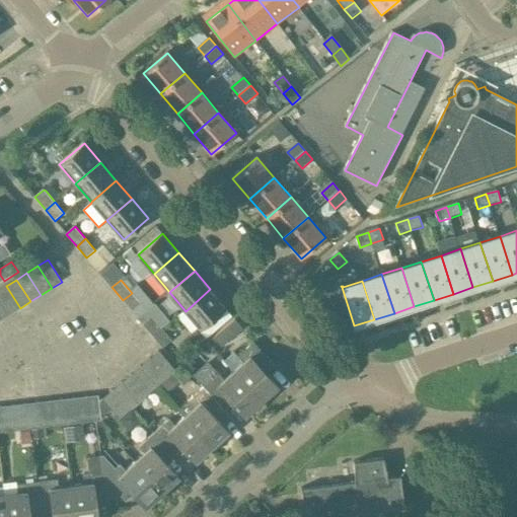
[(6,286),(0,289),(0,299),(10,315),(20,308),(6,286)]
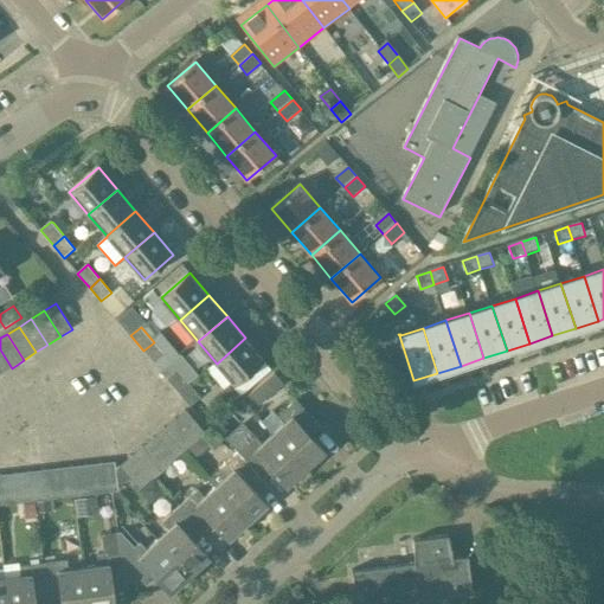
[(236,385),(265,360),(245,338),(217,364),(236,385)]
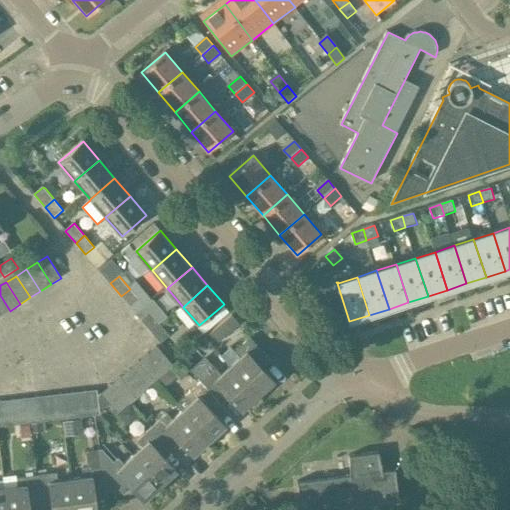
[(130,289),(121,296),(129,306),(138,298),(130,289)]
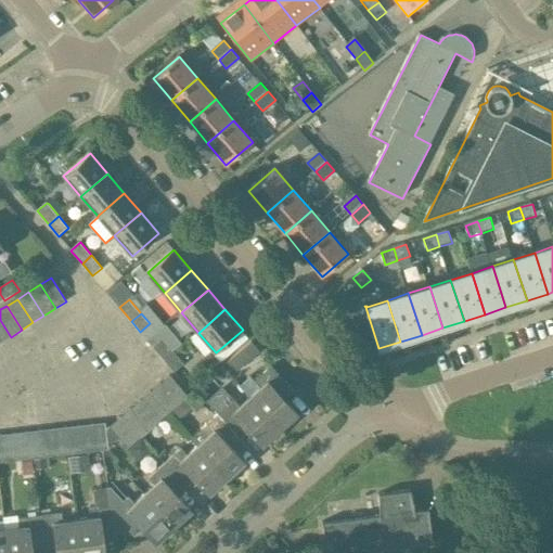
[(0,320),(0,343),(11,337),(0,320)]
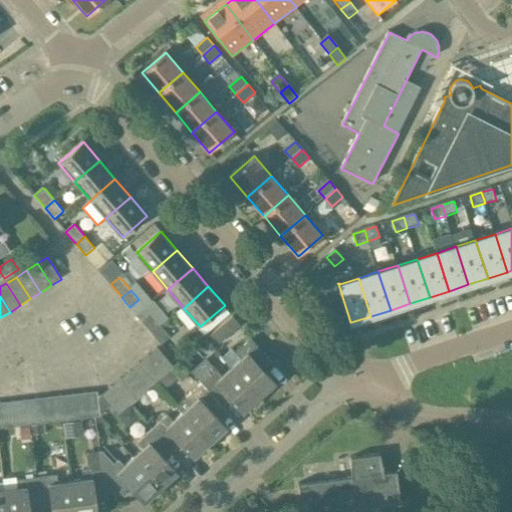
[(151,313),(142,321),(153,334),(162,326),(151,313)]
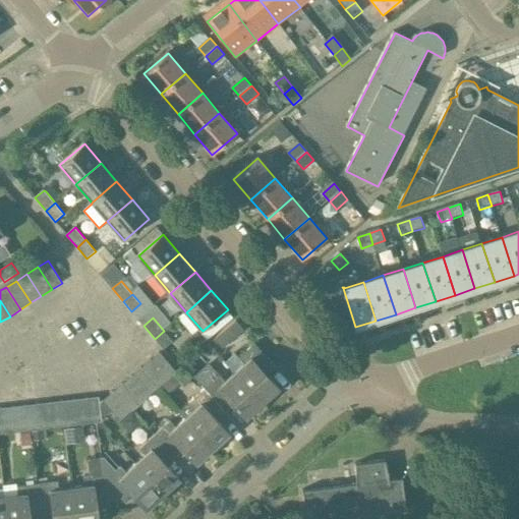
[(217,338),(215,340),(223,349),(244,331),(242,329),(237,322),(217,338)]
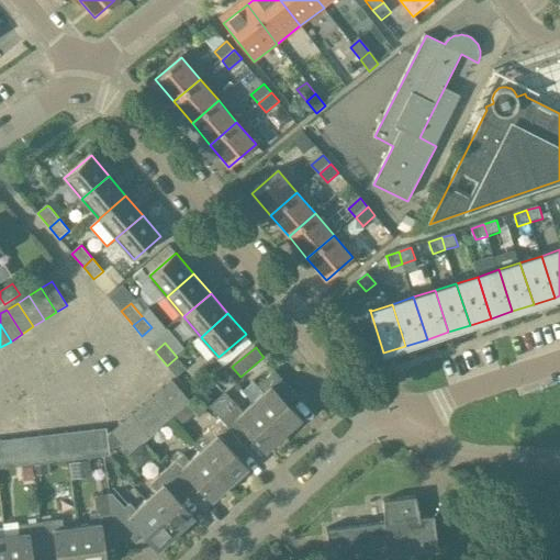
[(177,357),(167,366),(177,377),(187,369),(177,357)]
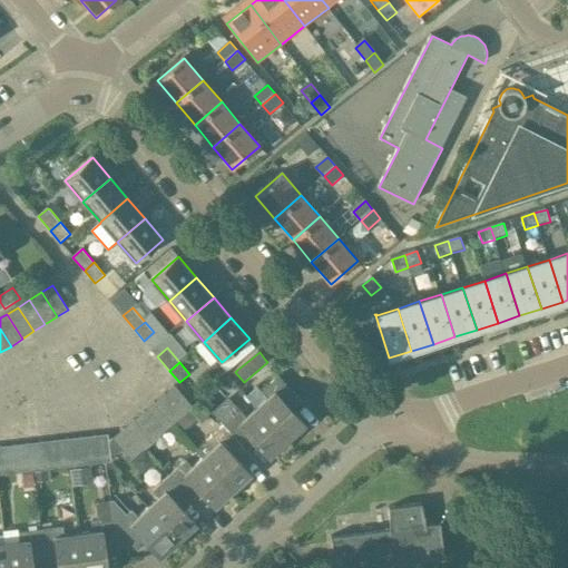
[(287,441),(305,424),(287,405),(297,395),(278,375),(262,392),(268,399),(258,409),(287,441)]
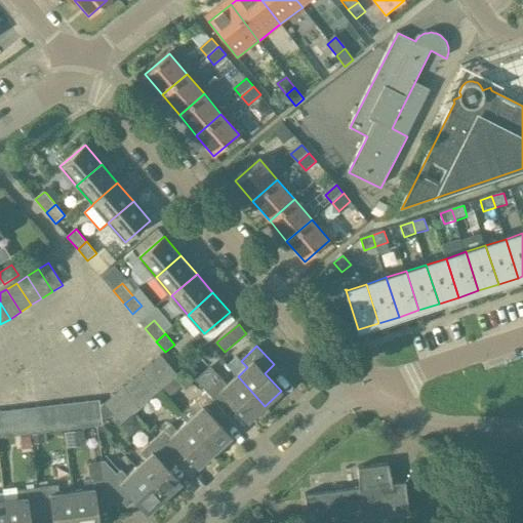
[(178,375),(161,355),(151,364),(169,385),(178,375)]
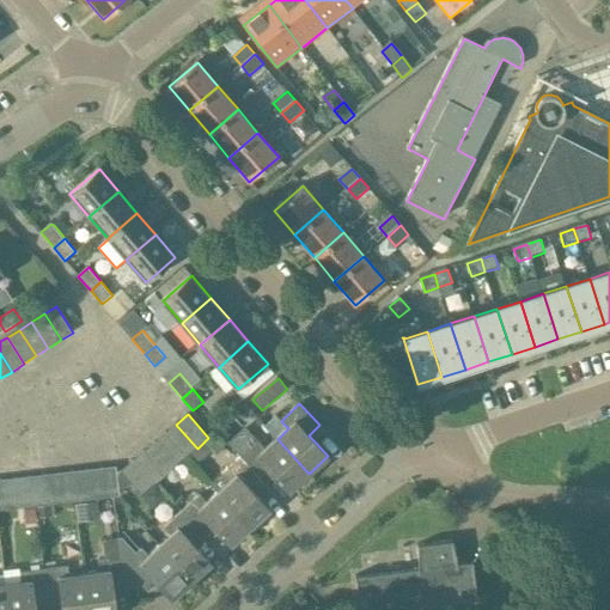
[(176,425),(165,433),(185,458),(197,449),(176,425)]
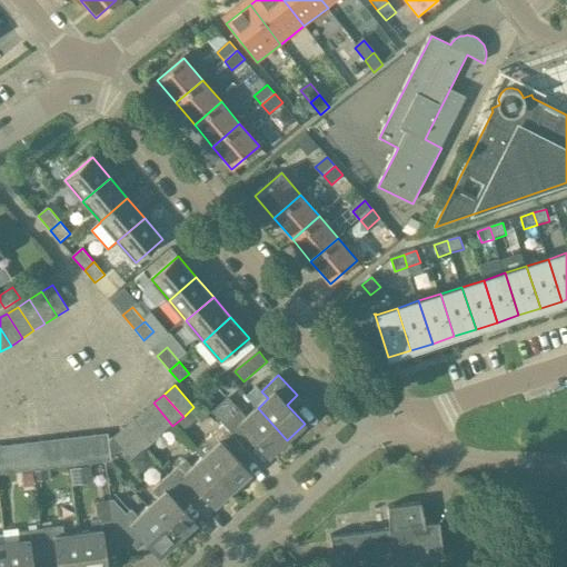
[(153,403),(143,411),(162,434),(172,426),(153,403)]
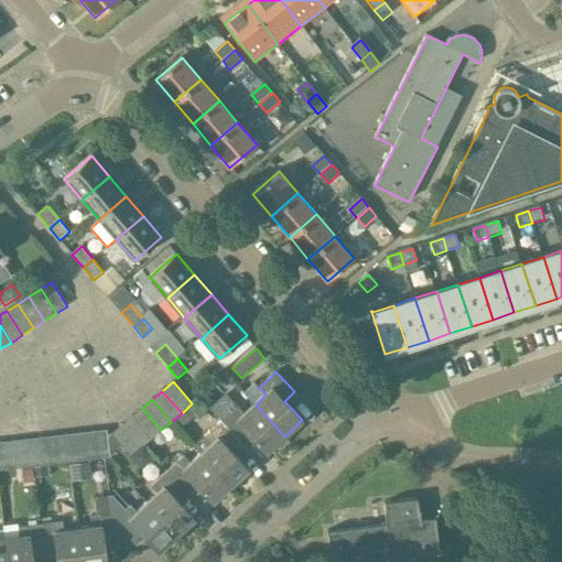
[(216,403),(211,409),(223,422),(240,441),(249,433),(267,453),(284,436),(256,404),(245,413),(238,407),(233,401),(223,410),(216,403)]
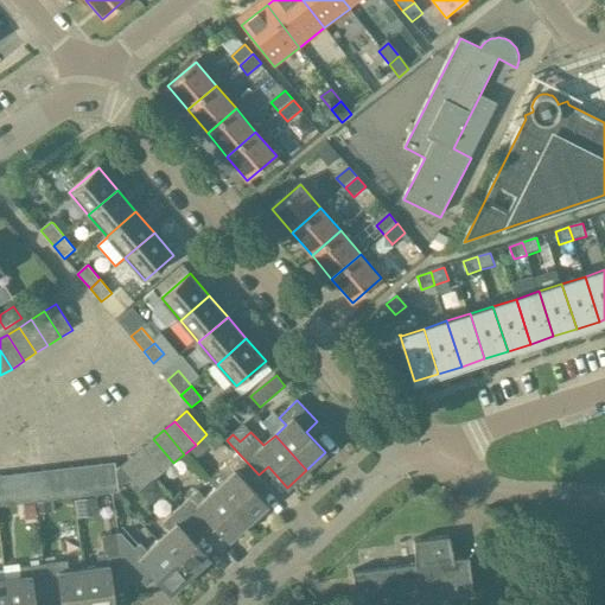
[(153,439),(142,449),(163,472),(173,463),(153,439)]
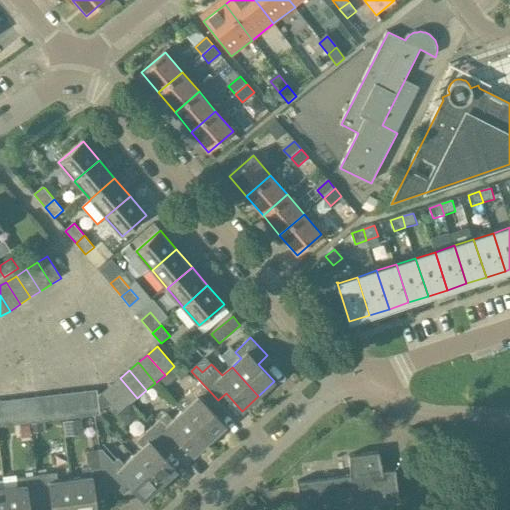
[(120,378),(110,386),(127,406),(137,398),(120,378)]
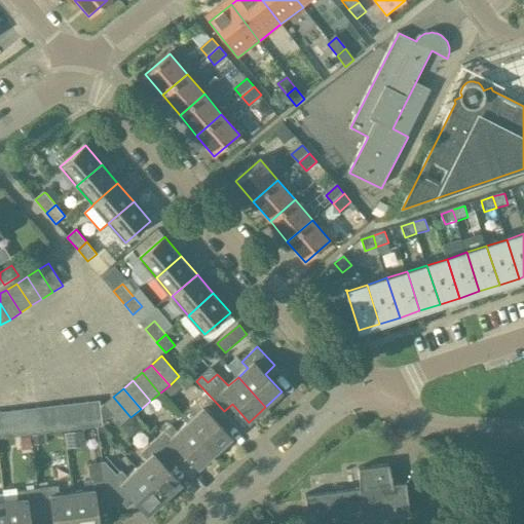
[(208,394),(182,417),(188,422),(216,452),(231,438),(215,420),(224,411),(208,394)]
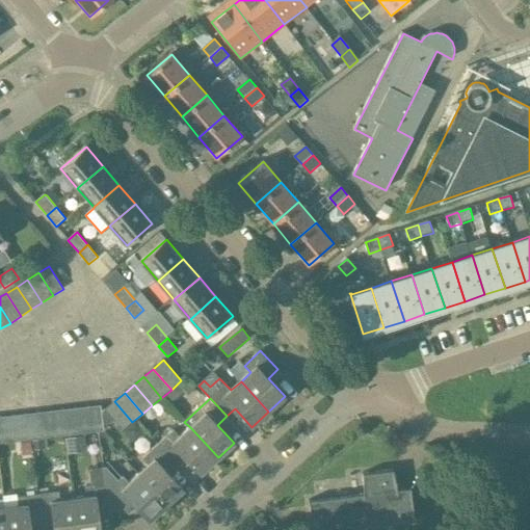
[(105,411),(115,422),(123,430),(132,422),(114,401),(105,409),(105,411)]
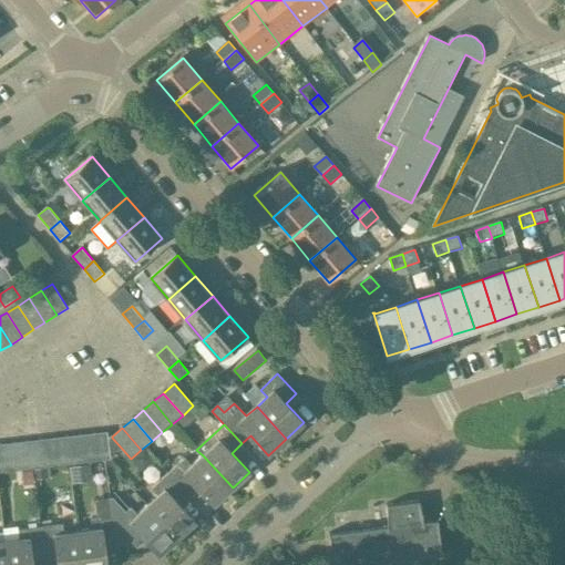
[(112,461),(110,445),(110,439),(109,432),(95,433),(99,462),(112,461)]
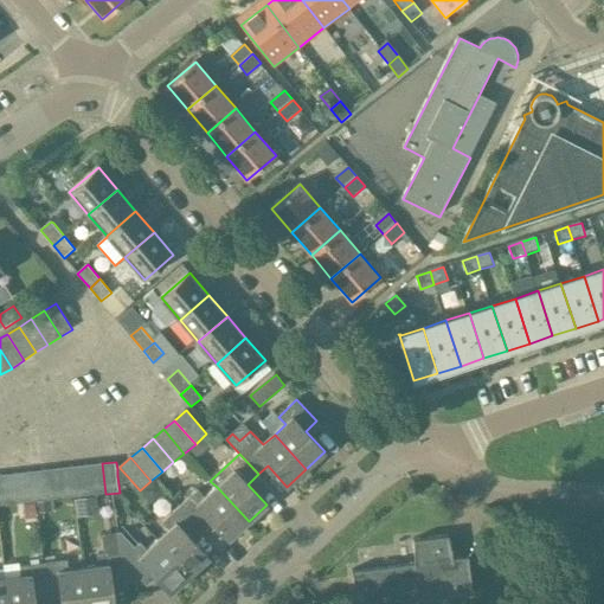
[(102,463),(88,466),(91,496),(105,494),(102,463)]
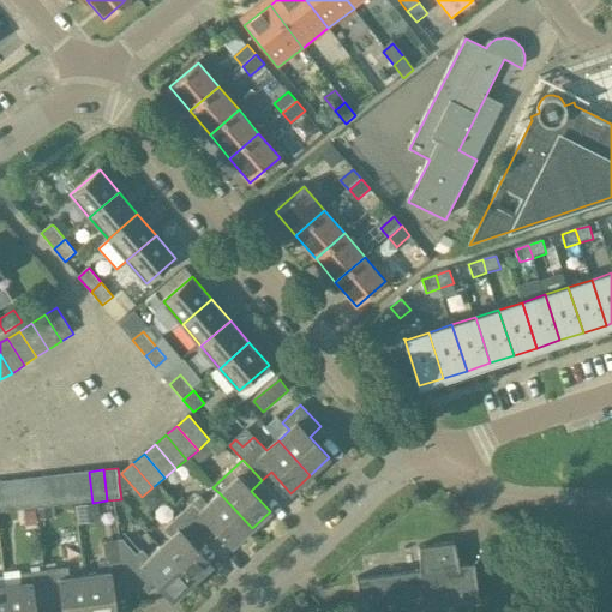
[(89,472),(75,473),(78,504),(93,503),(89,472)]
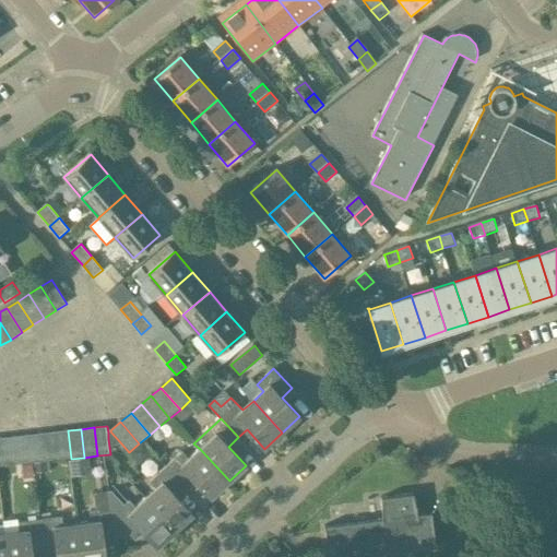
[(68,430),(55,433),(57,460),(71,459),(68,430)]
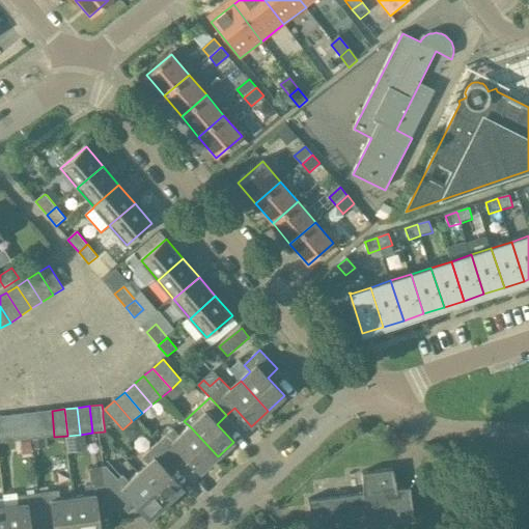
[(52,411),(38,412),(42,439),(54,437),(52,411)]
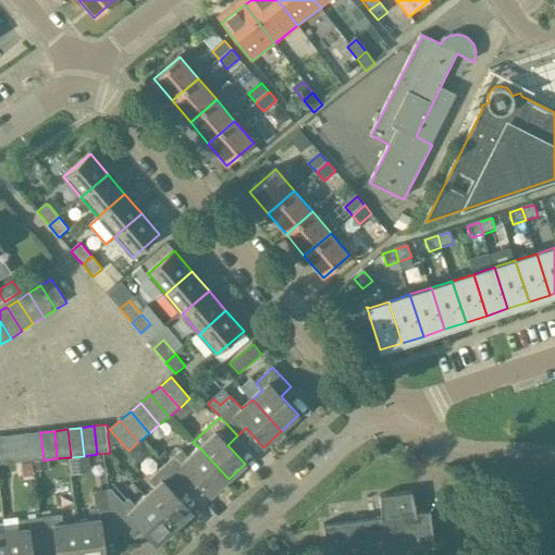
[(40,432),(27,433),(31,461),(44,460),(40,432)]
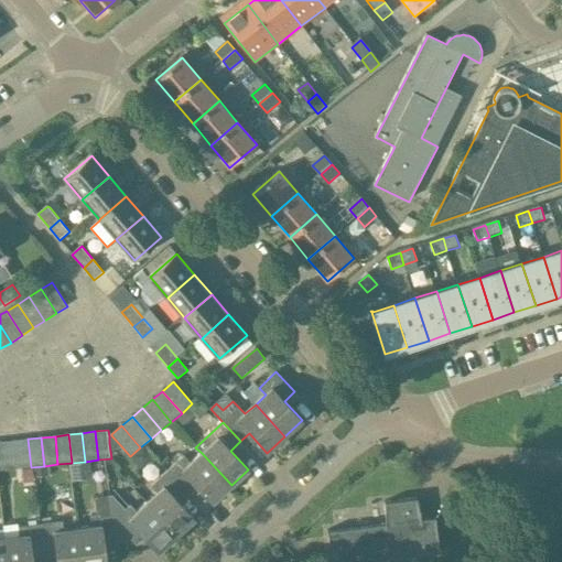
[(28,439),(14,441),(18,469),(19,468),(31,467),(28,439)]
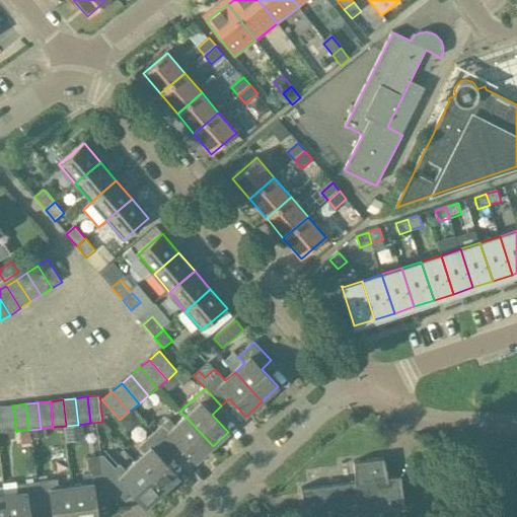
[(13,405),(1,407),(4,433),(16,432),(13,405)]
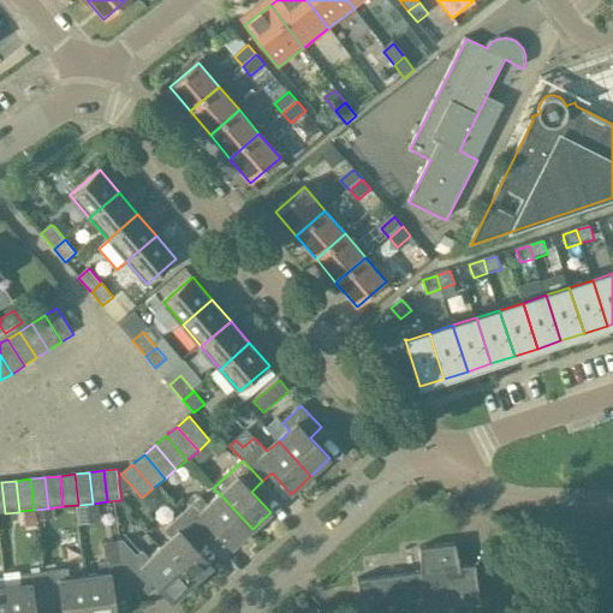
[(208,506),(201,498),(183,515),(202,536),(213,525),(233,547),(253,529),(220,494),(208,506)]
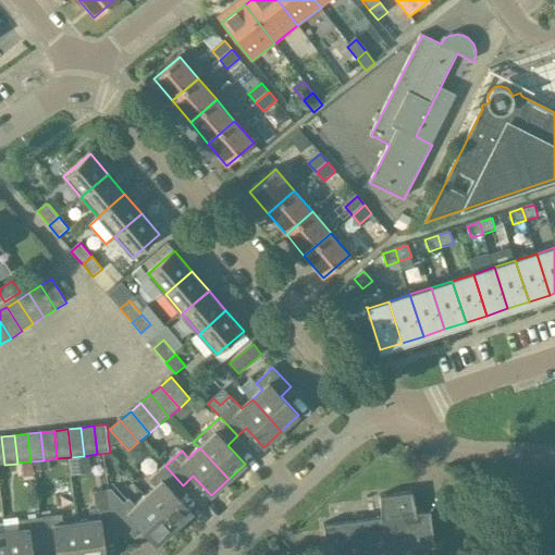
[(150,481),(156,486),(146,496),(175,528),(193,513),(174,493),(183,485),(165,466),(150,481)]
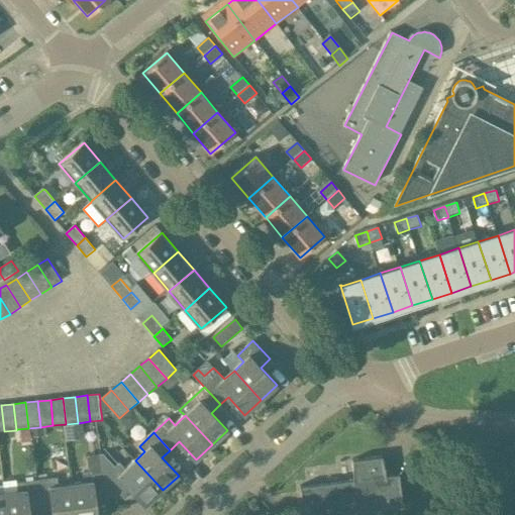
[(102,454),(101,454),(101,455),(106,497),(122,495),(130,488),(146,505),(163,490),(135,460),(125,470),(119,464),(116,468),(102,454)]
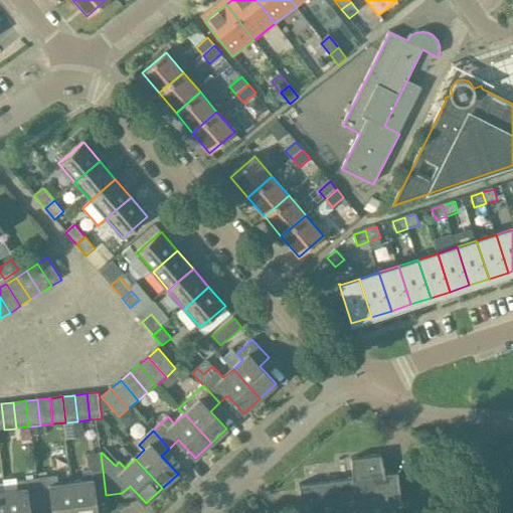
[(84,482),(72,483),(75,512),(98,512),(96,496),(106,495),(101,454),(87,455),(89,472),(83,473),(84,482)]
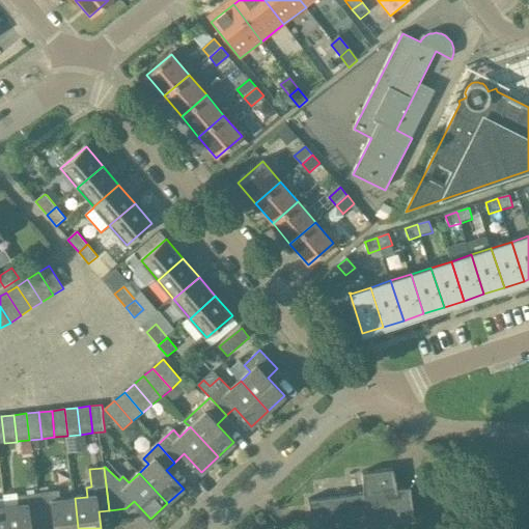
[(337,528),(414,520),(410,486),(398,488),(394,469),(363,473),(363,493),(309,499),(312,528),(337,528)]
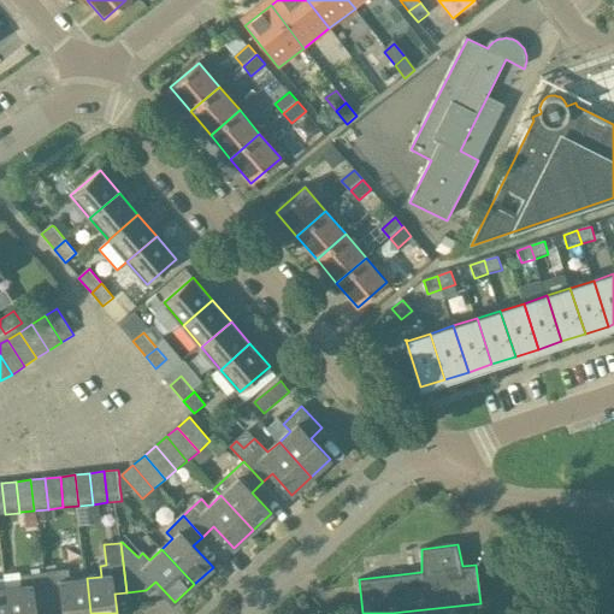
[(69,570),(47,573),(51,602),(63,601),(64,613),(90,613),(87,578),(71,580),(69,570)]
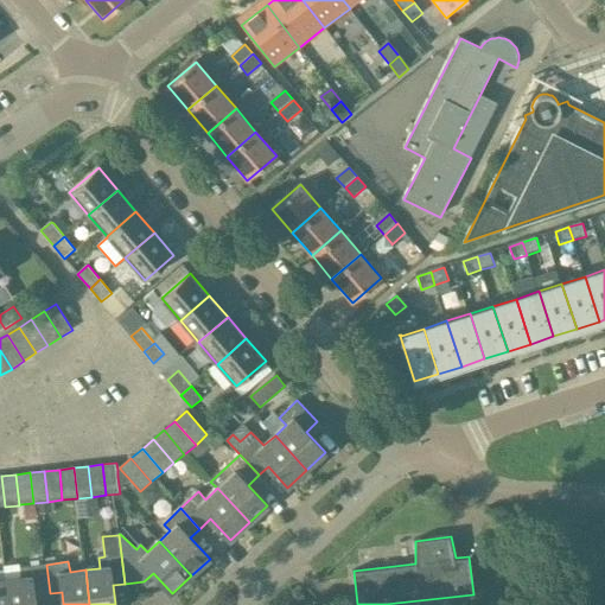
[(21,578),(6,580),(10,604),(36,604),(34,596),(50,593),(46,565),(20,568),(21,578)]
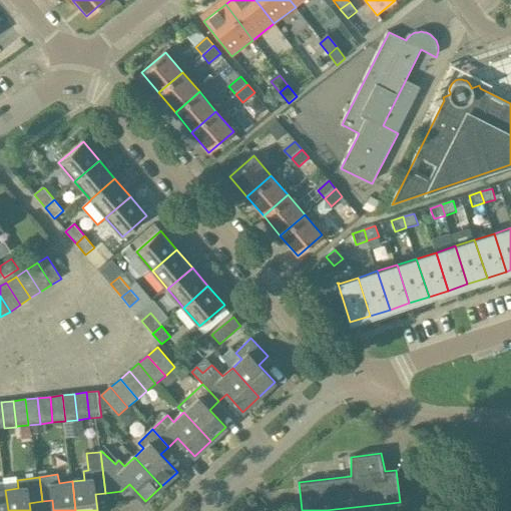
[(8,510),(5,490),(0,490),(0,510),(8,510)]
